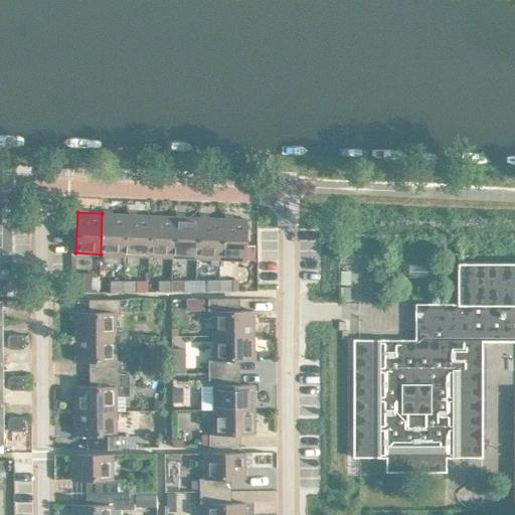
[(102,213),(101,254),(104,254),(104,260),(106,262),(119,263),(121,261),(121,254),(125,255),(126,214),(102,213)]
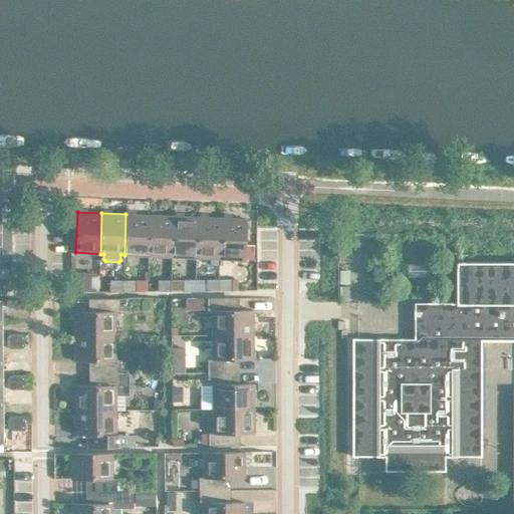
[(150,215),(125,214),(124,255),(149,256),(150,215)]
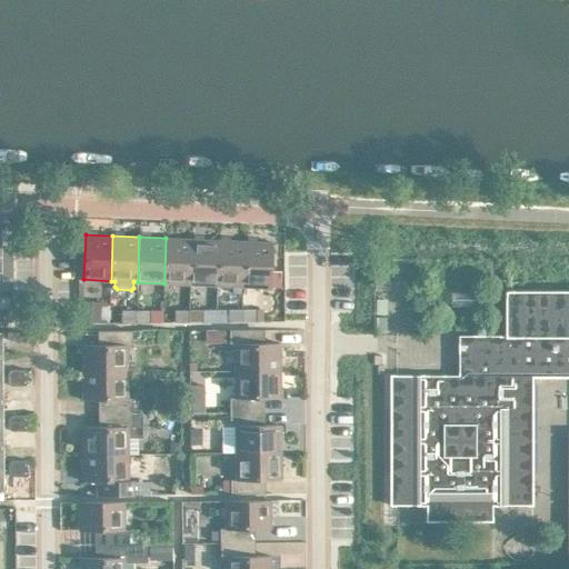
[(192,239),(166,238),(165,283),(190,285),(192,239)]
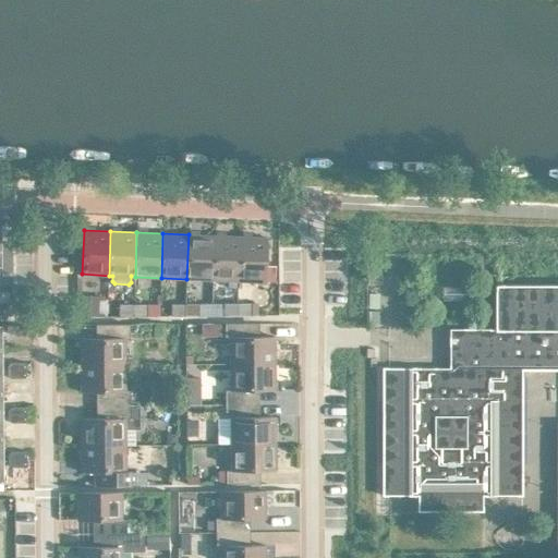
[(215,235),(189,234),(186,279),(214,280),(215,235)]
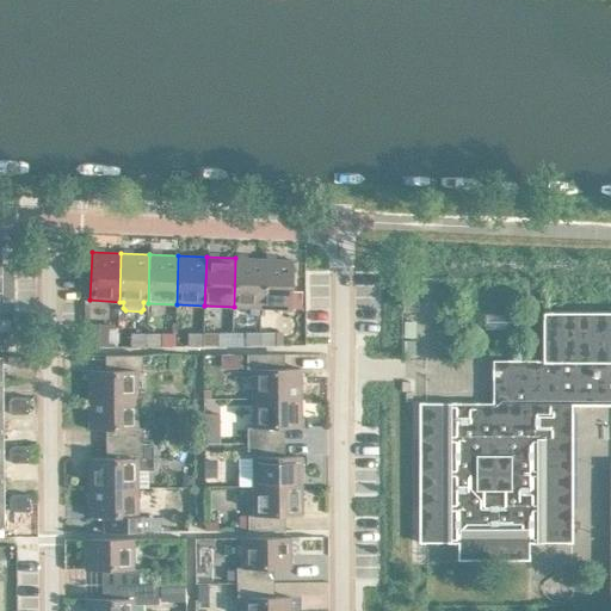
[(264,259),(235,258),(234,307),(261,308),(264,259)]
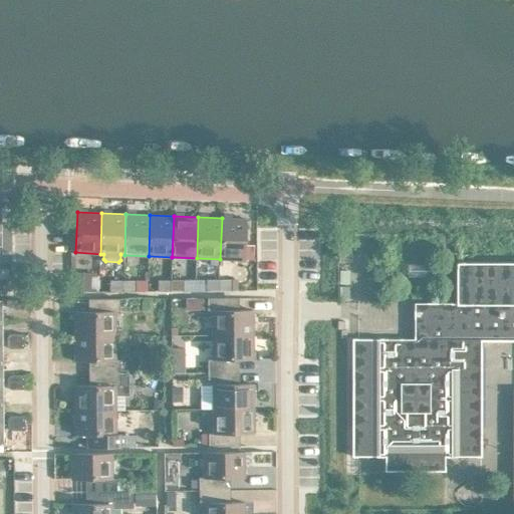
[(247,219),(222,218),(220,259),(245,260),(246,244),(247,219)]
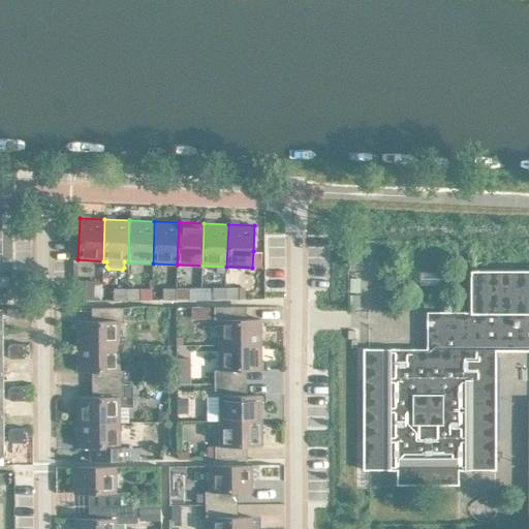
[(11,228),(2,228),(2,252),(2,258),(12,258),(11,228)]
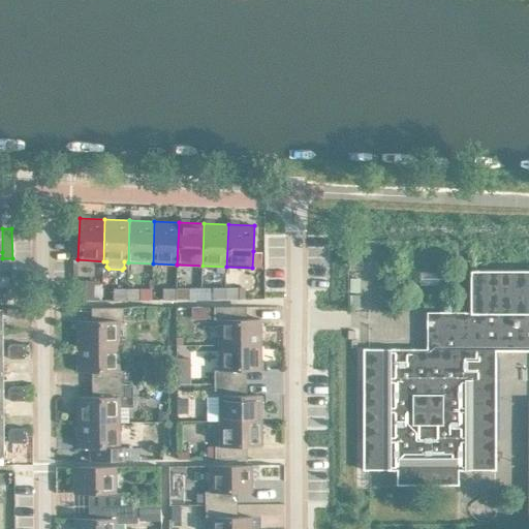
[(363,269),(362,243),(349,243),(350,269),(363,269)]
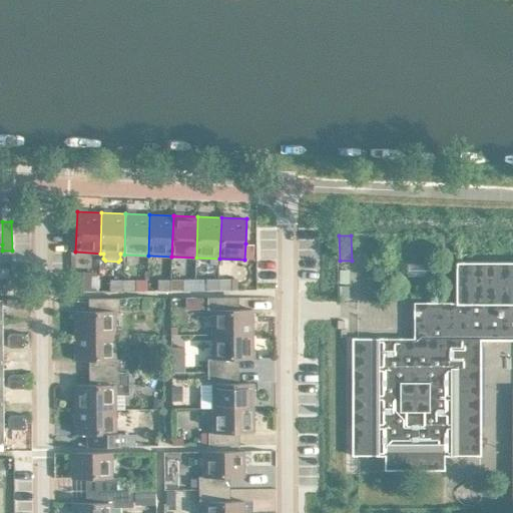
[(245,243),(244,260),(253,259),(254,243),(245,243)]
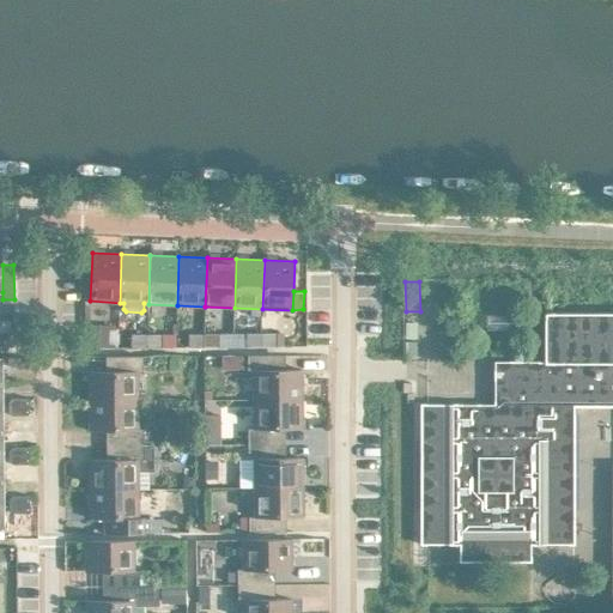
[(590,405),(612,405),(612,311),(545,313),(545,360),(495,360),(495,404),(422,404),(420,545),(460,545),(460,562),(532,562),(532,544),(575,545),(575,407),(590,407),(590,405)]
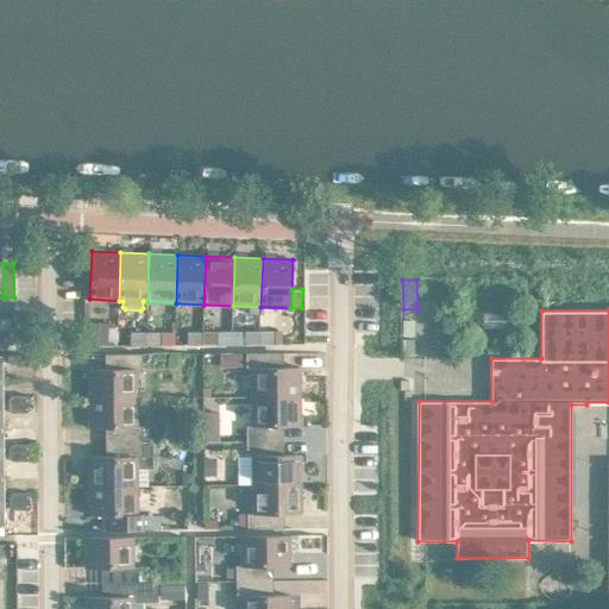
[(514,328),(514,313),(484,313),(484,328),(514,328)]
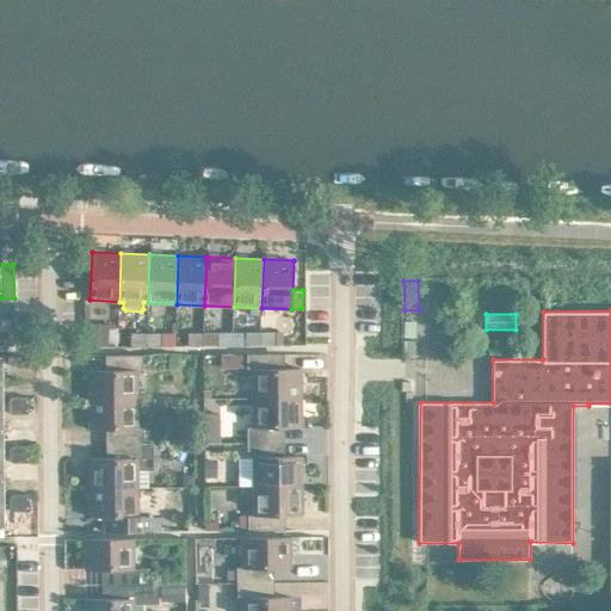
[(260,345),(260,332),(246,332),(246,345),(260,345)]
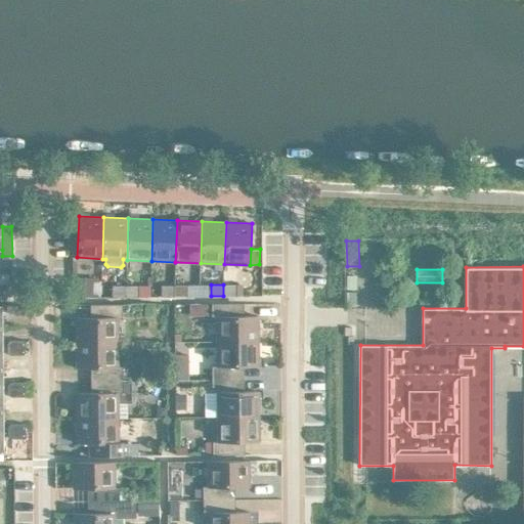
[(235,285),(223,285),(223,296),(235,296),(235,285)]
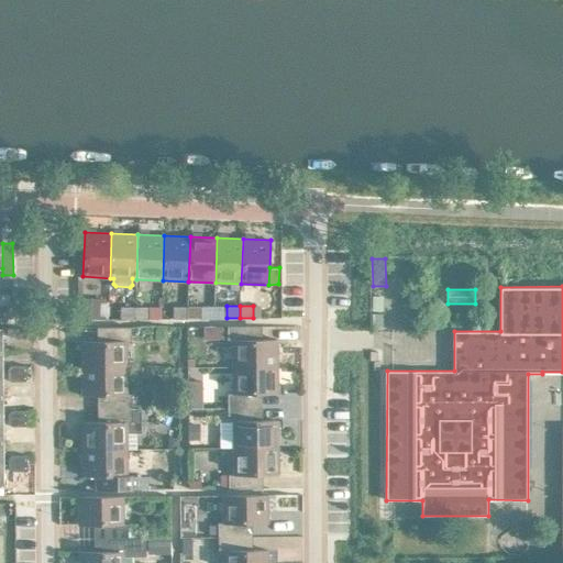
[(77,319),(88,319),(91,319),(90,307),(77,307),(77,319)]
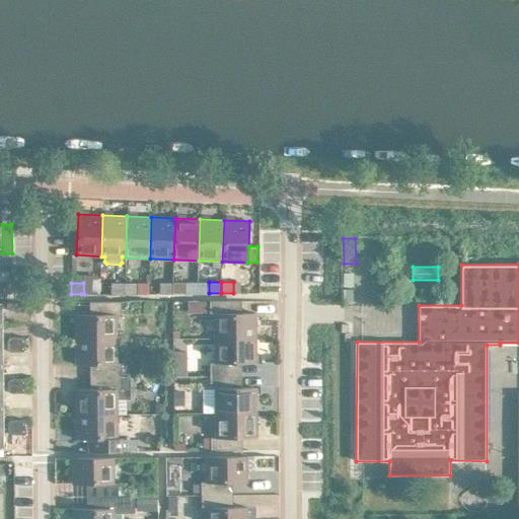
[(124,294),(124,283),(112,283),(112,294),(124,294)]
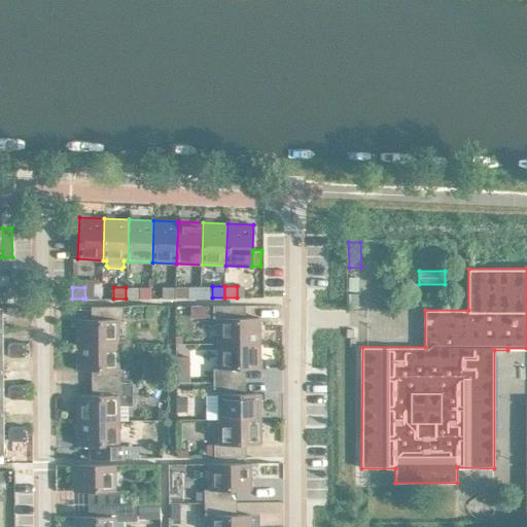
[(138,287),(126,287),(126,299),(138,299),(138,287)]
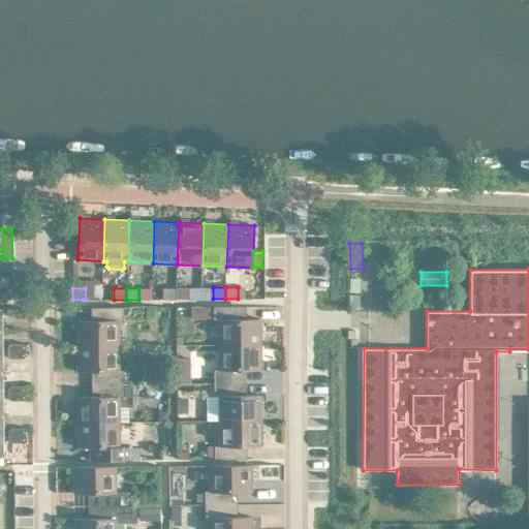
[(176,299),(176,288),(163,288),(163,299),(176,299)]
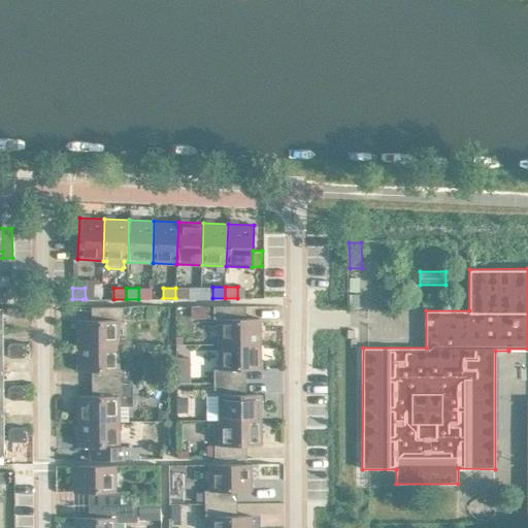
[(188,288),(175,288),(175,298),(188,298),(188,288)]
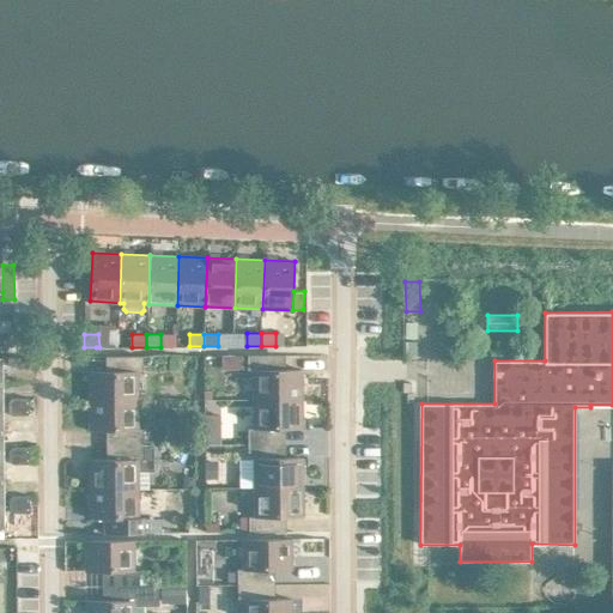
[(254,370),(254,400),(302,399),(302,370),(278,370),(278,354),(248,356),(248,370),(254,370)]
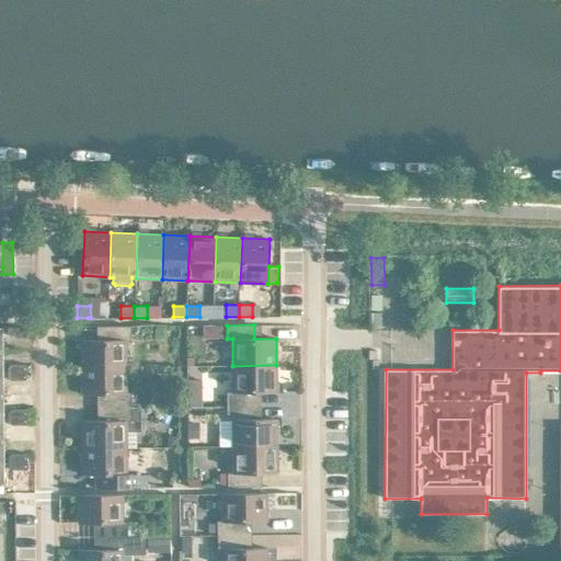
[(81,340),(82,367),(126,366),(126,340),(130,340),(130,325),(104,325),(104,340),(81,340)]
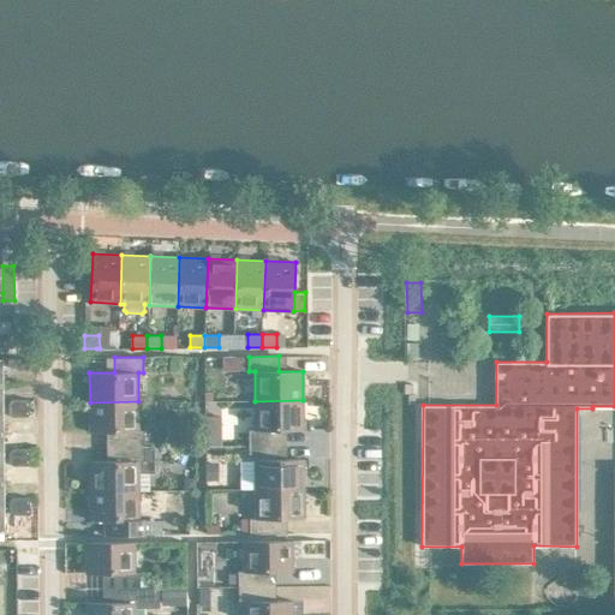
[(250,430),(250,445),(279,445),(279,430),(304,430),(303,400),(255,401),(255,430),(250,430)]
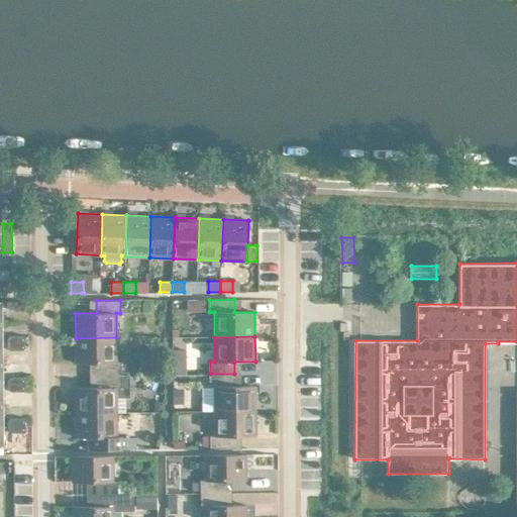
[(96,363),(96,375),(121,375),(121,363),(116,363),(116,337),(76,338),(76,363),(96,363)]
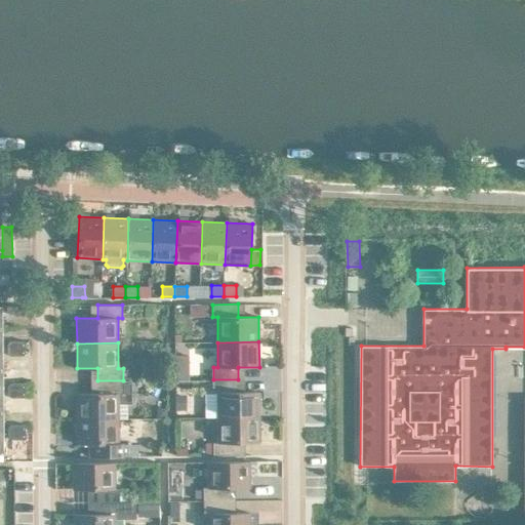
[(217,393),(218,417),(259,417),(259,392),(238,393),(238,379),(213,379),(213,393),(217,393)]
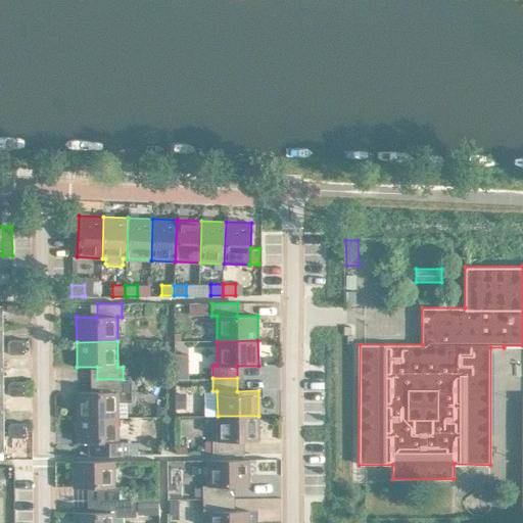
[(77,392),(77,417),(119,417),(119,392),(123,392),(123,379),(97,379),(97,392),(77,392)]
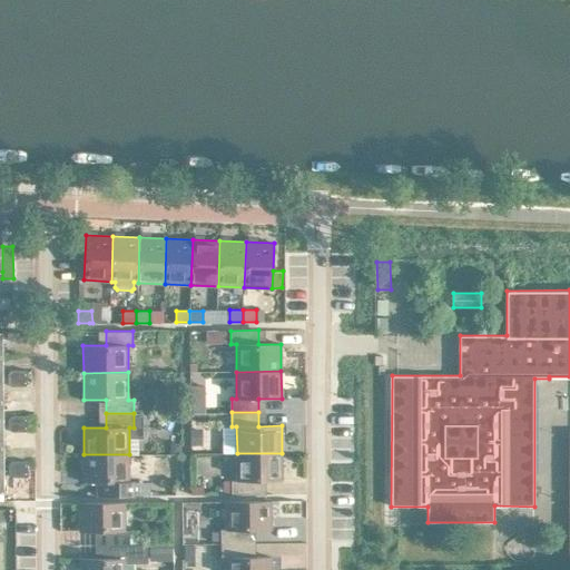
[(203,426),(190,426),(190,445),(203,444),(203,426)]
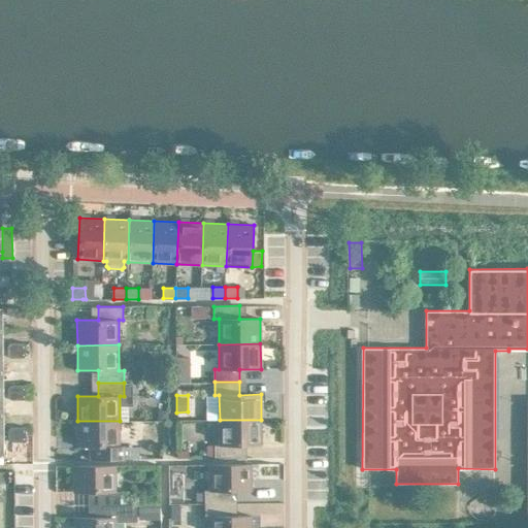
[(167,410),(158,410),(158,421),(167,421),(167,410)]
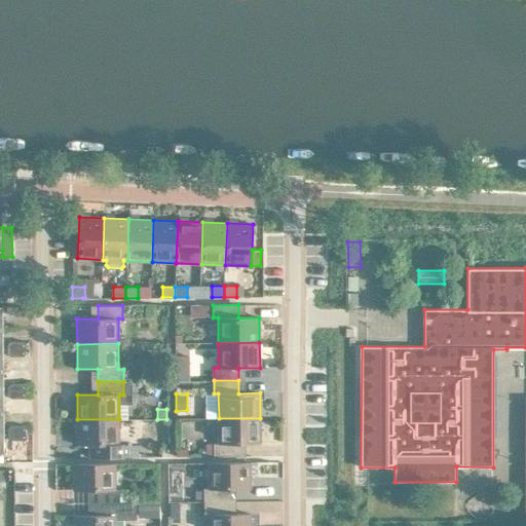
[(260,418),(219,418),(219,443),(214,444),(214,456),(239,456),(239,444),(260,444),(260,418)]
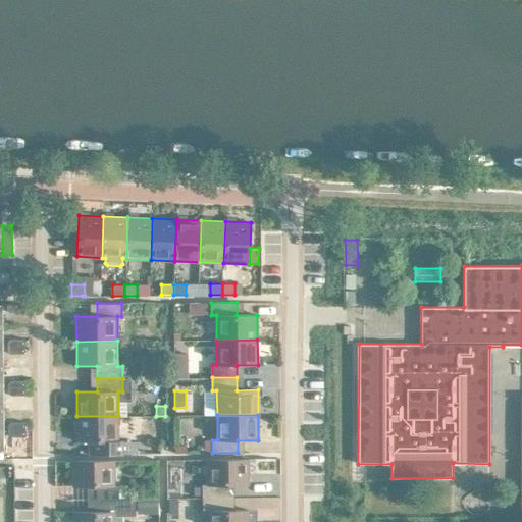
[(118,416),(76,416),(76,441),(98,441),(98,454),(122,454),(122,440),(118,440),(118,416)]
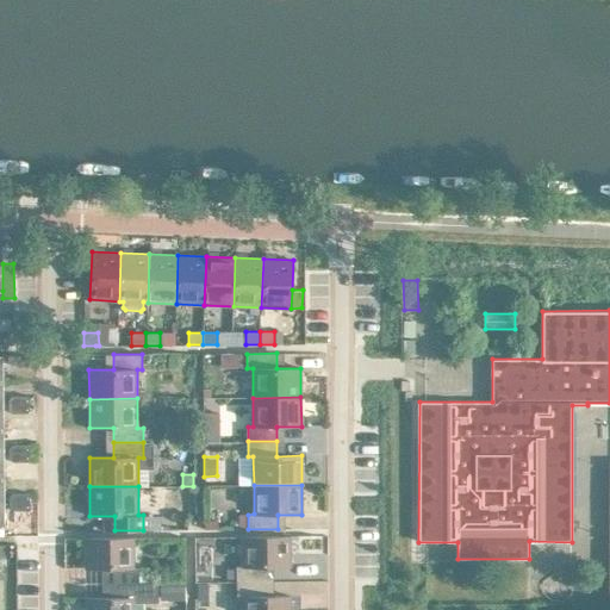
[(237,567),(237,582),(266,582),(266,567),(291,567),(290,536),(242,536),(242,567),(237,567)]
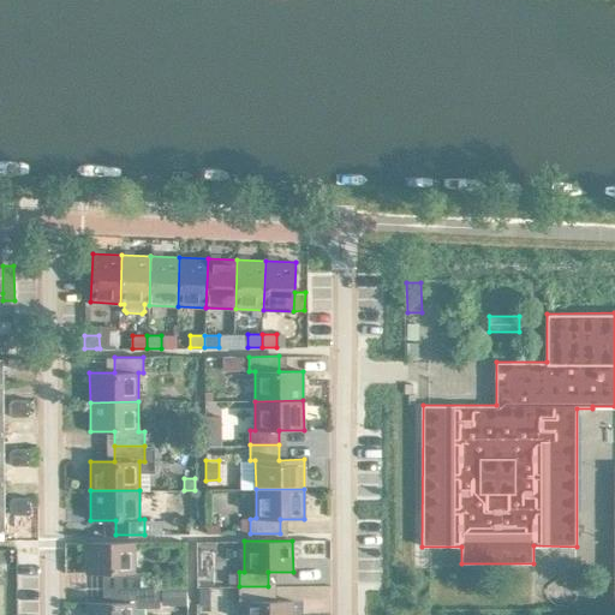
[(111,573),(111,587),(141,587),(139,572),(135,572),(135,542),(85,542),(87,573),(111,573)]
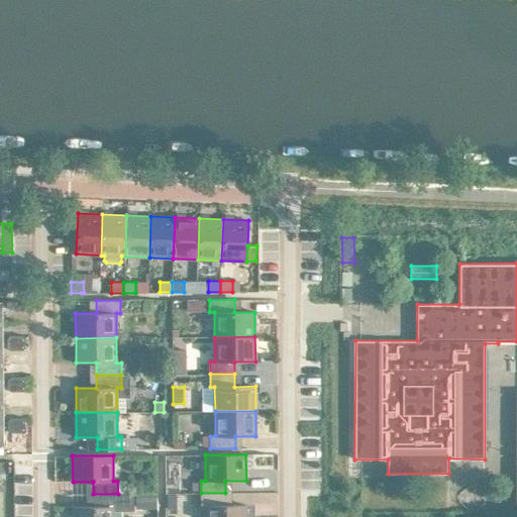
[(205,506),(205,516),(245,516),(246,505),(225,505),(225,493),(201,493),(201,506),(205,506)]
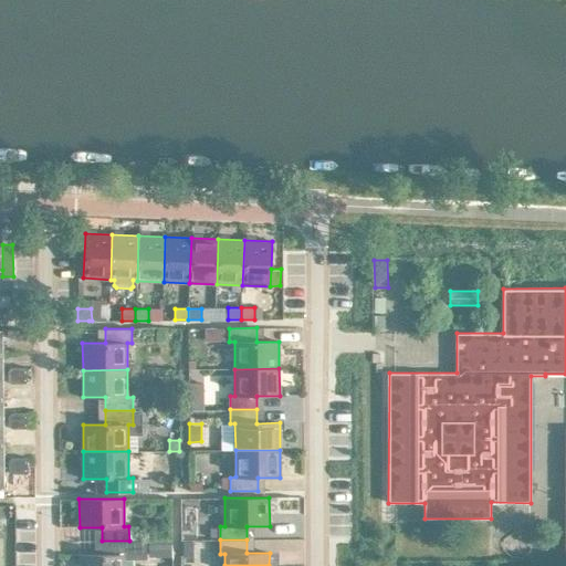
[(80,554),(79,565),(124,565),(124,555),(129,555),(129,541),(102,541),(102,554),(80,554)]
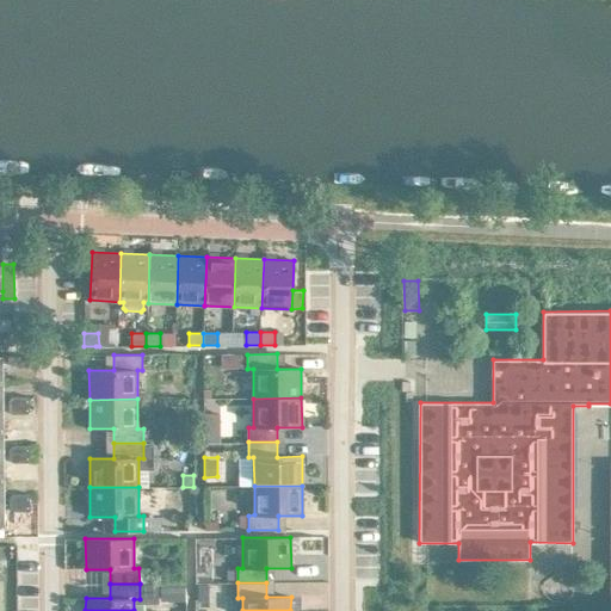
[(198,585),(198,600),(209,600),(209,585),(198,585)]
